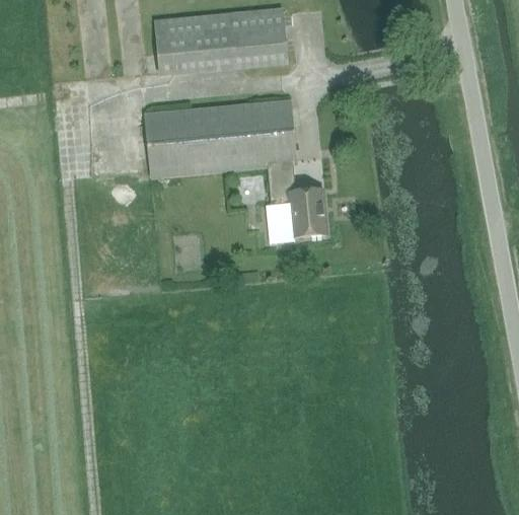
[(153,20),(158,73),(287,60),(282,7),(153,20)]
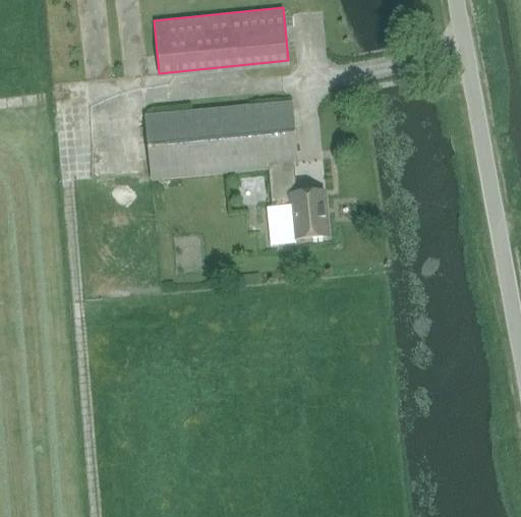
[(268,166),(269,166),(295,164),(294,163),(298,163),(291,99),(145,113),(151,177),(268,166)]
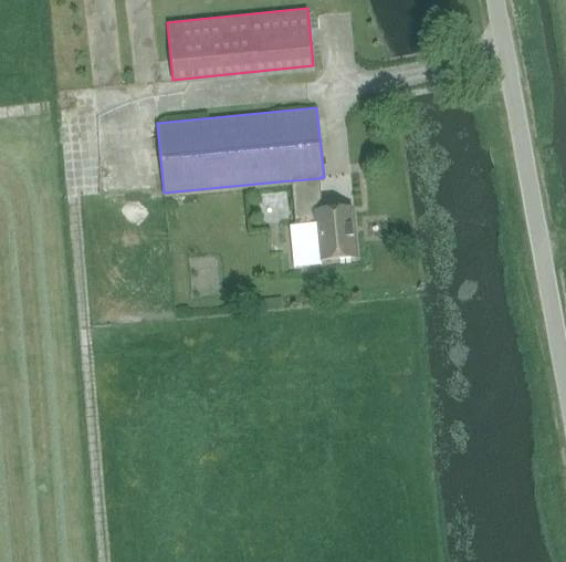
[(323,208),(321,178),(292,180),(295,222),(290,222),(294,264),(322,262),(321,258),(354,255),(349,206),(323,208)]
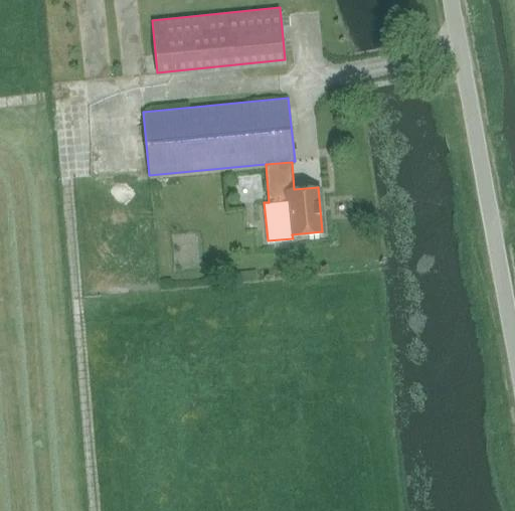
[(241,199),(259,198),(258,171),(229,172),(230,191),(240,190),(241,199)]
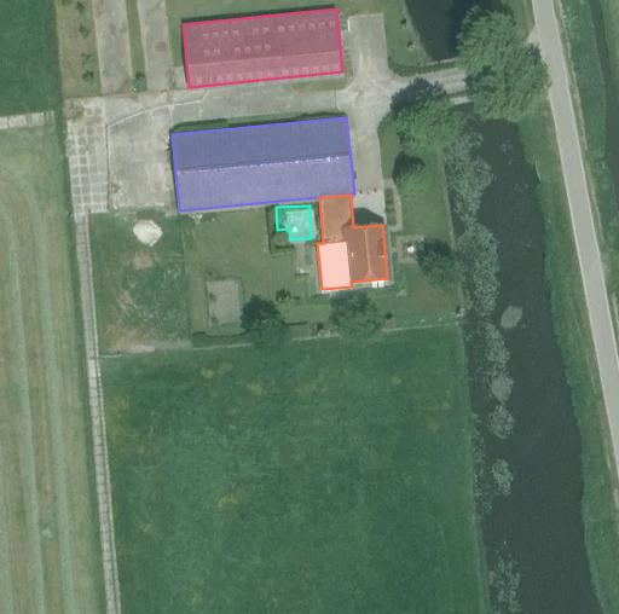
[(209,281),(210,307),(238,306),(237,279),(209,281)]
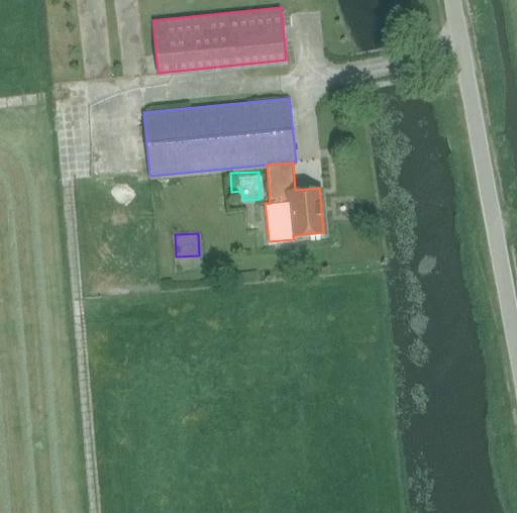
All buildings are outlined.
